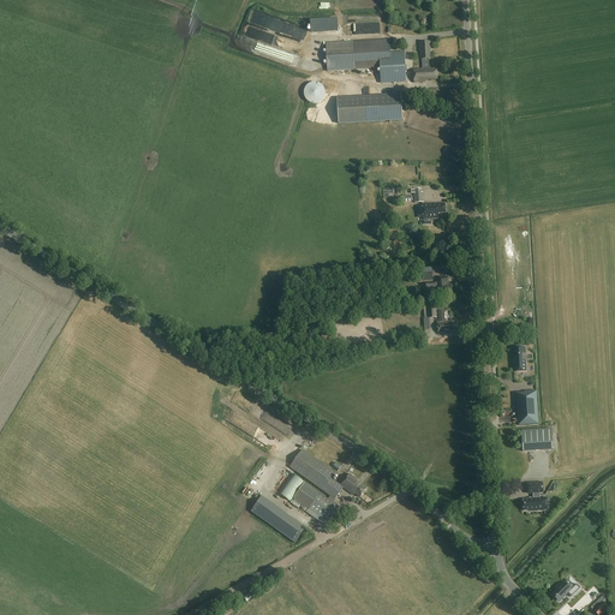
[(390,53),(389,40),(327,43),(328,72),(382,69),(383,82),(406,81),(405,60),(395,60),(394,53),(390,53)]
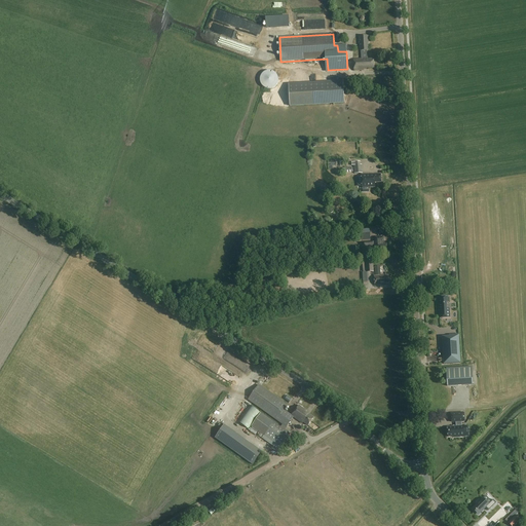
[(369,50),(368,36),(360,37),(360,51),(361,51),(362,60),(353,60),(353,71),(364,71),(364,69),(374,68),(373,60),(368,60),(367,50),(369,50)]
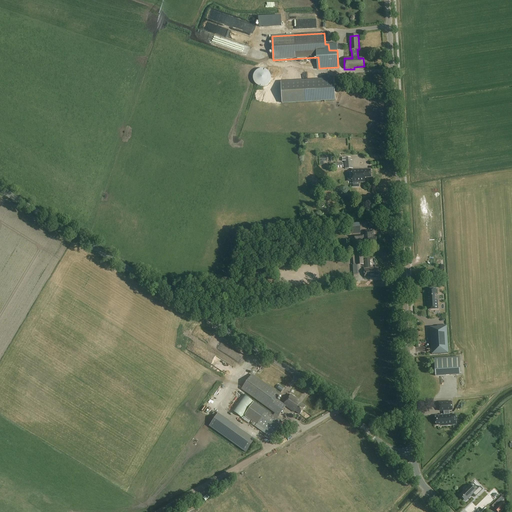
[(256,72),(253,75),(253,78),(254,82),(256,85),(259,86),(263,87),(266,85),(269,83),(270,79),(270,76),(269,72),(266,70),(262,69),(259,70),(256,72)]
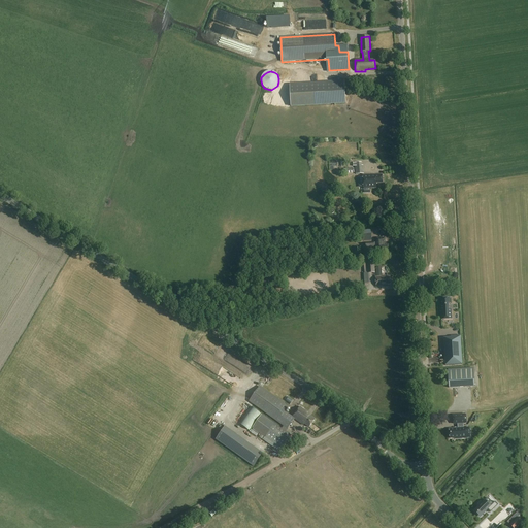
[(368,86),(368,76),(349,78),(349,84),(357,84),(357,86),(368,86)]
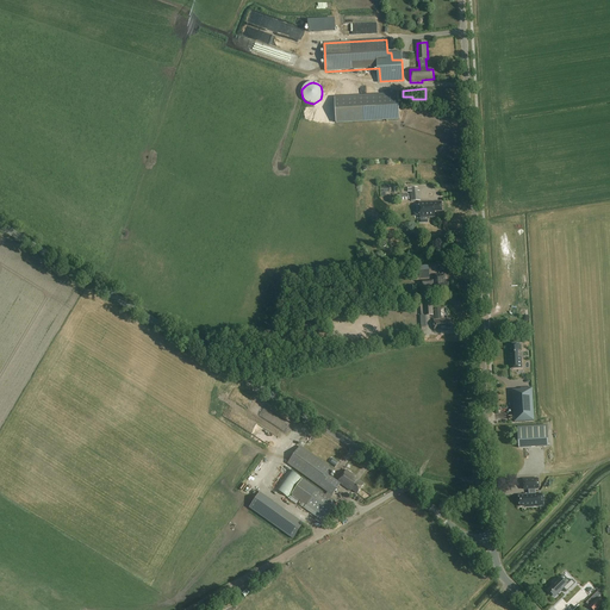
[(399,119),(397,93),(334,98),(335,123),(399,119)]
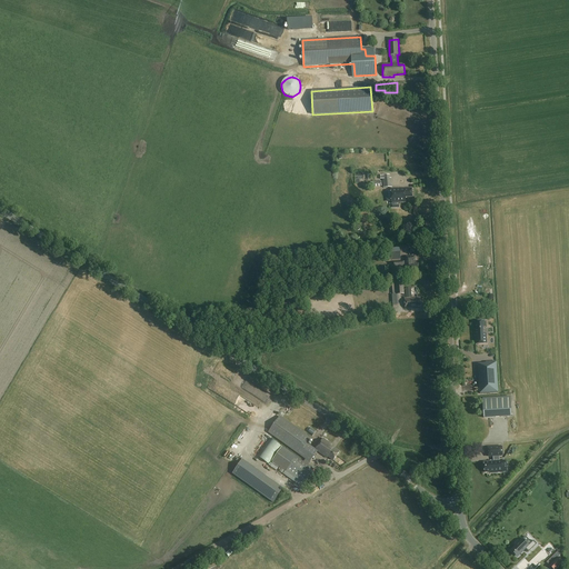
[(390,179),(390,176),(385,176),(385,179),(383,179),(383,188),(392,188),(392,179),(390,179)]
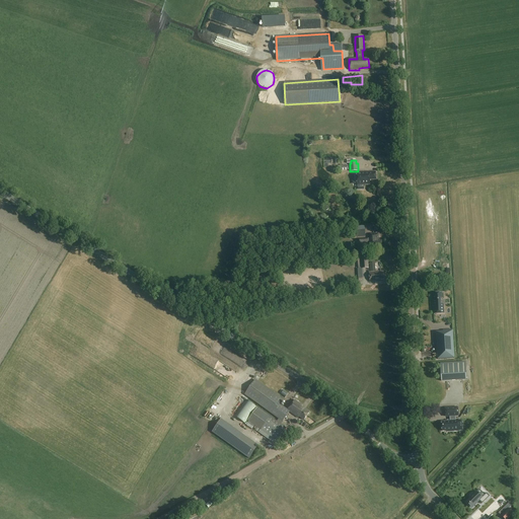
[(376,180),(375,171),(368,172),(357,172),(357,186),(370,184),(370,180),(376,180)]
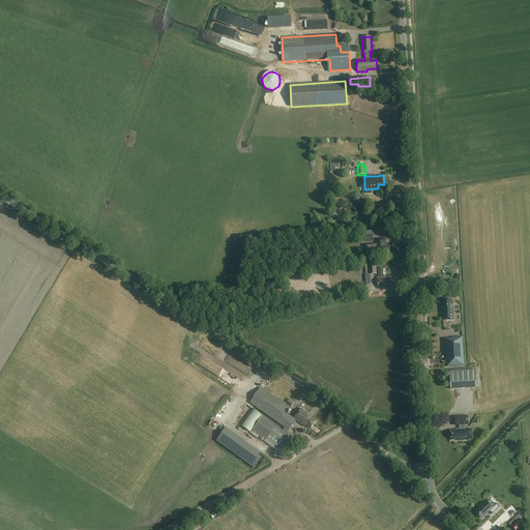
[(387,245),(386,239),(378,239),(379,243),(376,244),(376,243),(367,244),(367,248),(376,247),(379,247),(380,254),(383,254),(383,253),(390,252),(390,245),(387,245)]
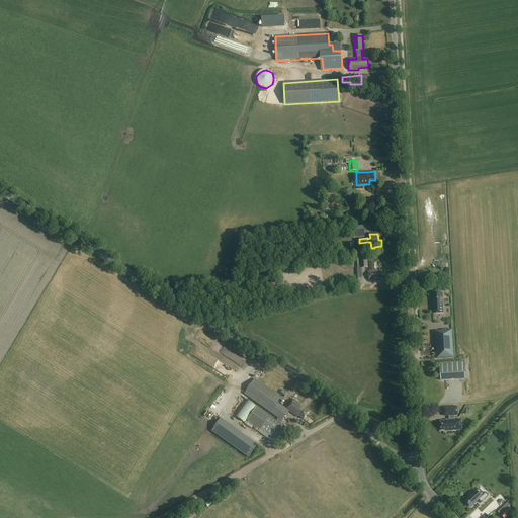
[(368,268),(367,256),(357,257),(358,268),(368,268)]
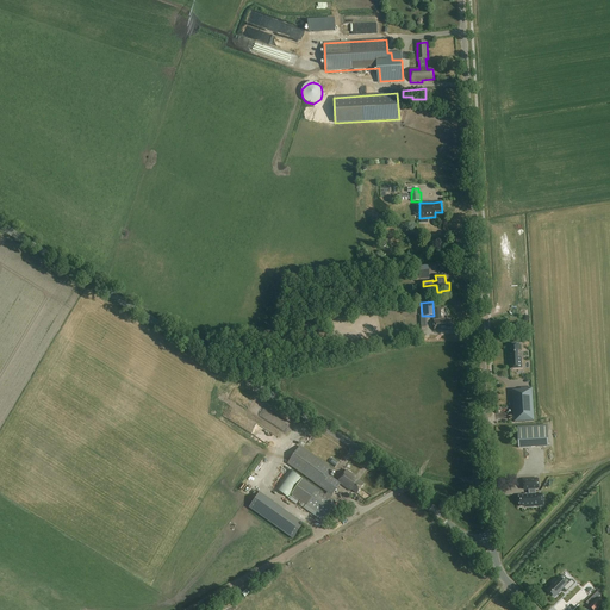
[(511,325),(517,325),(516,311),(505,311),(505,323),(511,322),(511,325)]
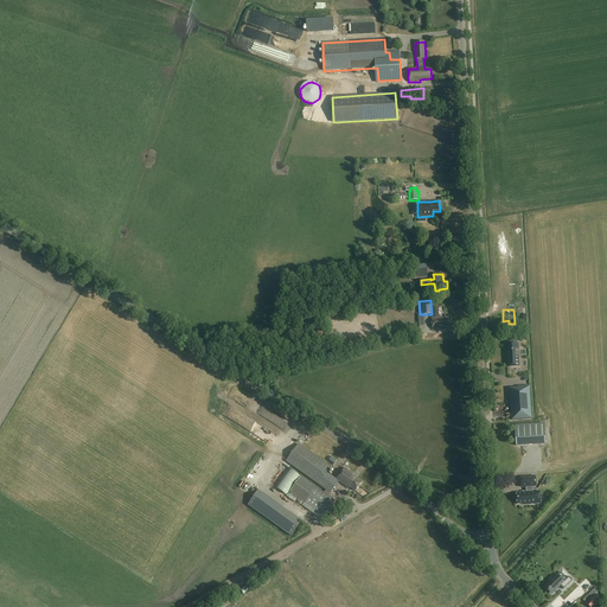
[(449,327),(448,318),(439,319),(439,318),(432,319),(432,330),(440,328),(439,327),(449,327)]
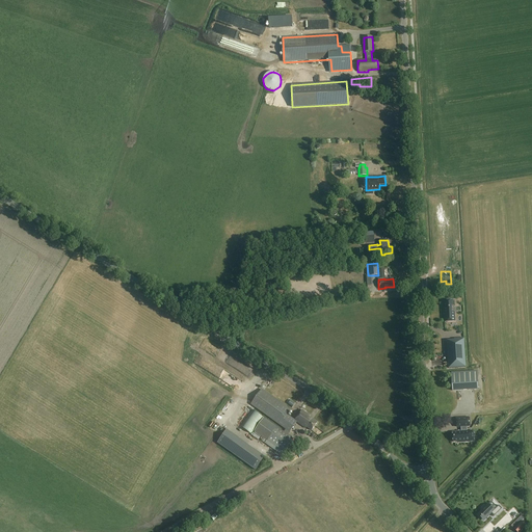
[(445,316),(445,322),(455,321),(455,313),(452,313),(452,306),(453,306),(453,300),(445,301),(445,308),(444,308),(445,314),(445,316)]
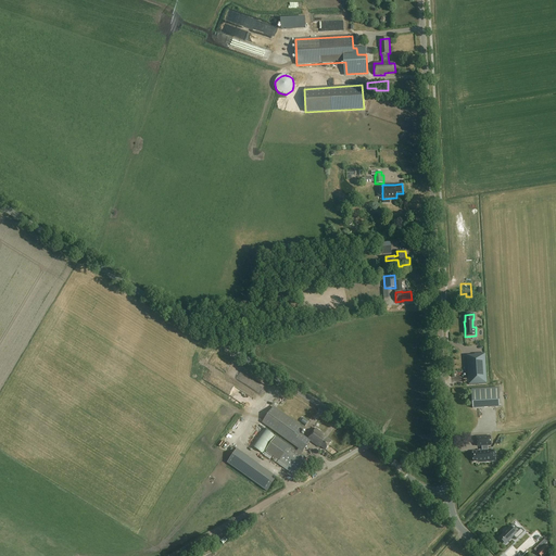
[(468,356),(467,356),(469,386),(487,384),(484,353),(475,354),(475,355),(468,356)]
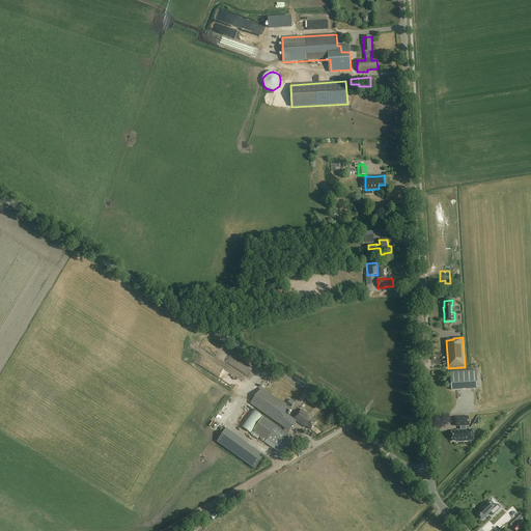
[(450,372),(451,390),(478,389),(477,370),(450,372)]
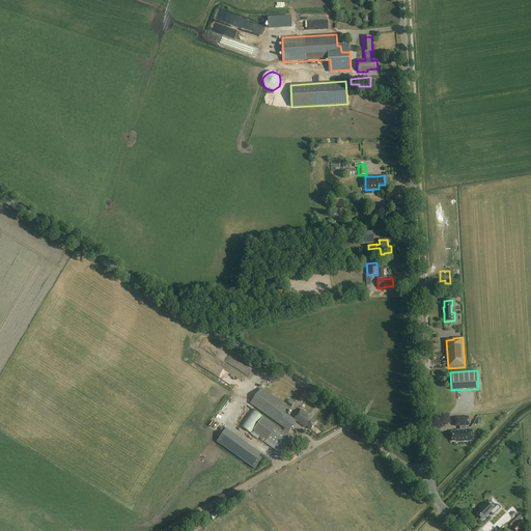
[(290,410),(262,388),(251,403),(288,431),(296,421),(305,427),(306,426),(311,429),(316,422),(309,416),(309,415),(302,410),(295,420),(286,414),(290,410)]
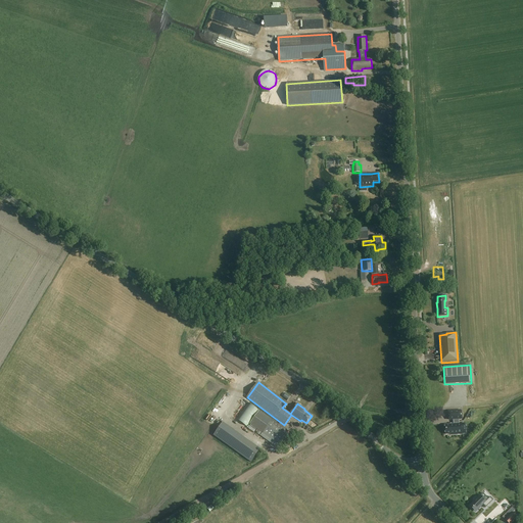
[(463,434),(463,429),(463,428),(462,424),(460,424),(460,420),(462,419),(461,411),(461,410),(449,411),(449,420),(454,420),(454,425),(445,425),(445,434),(450,434),(452,435),(463,434)]
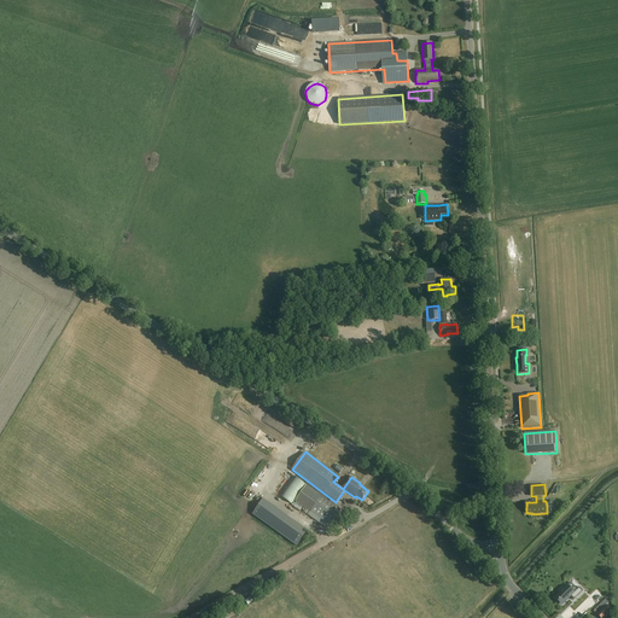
[(340,509),(307,485),(295,501),(310,512),(308,514),(327,529),(340,509)]
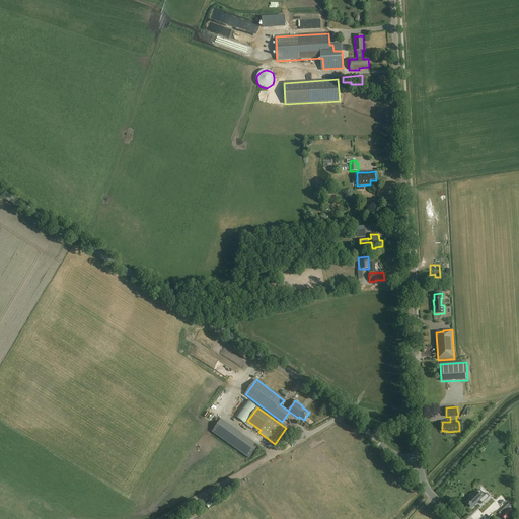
[(242,434),(232,447),(249,459),(258,446),(242,434)]
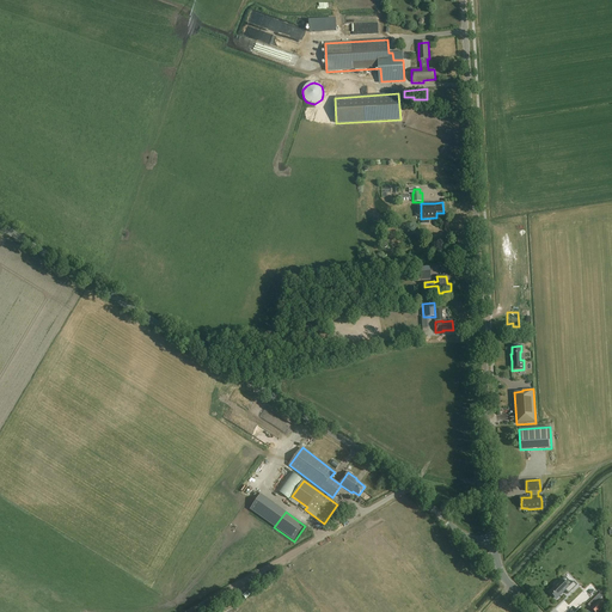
[(563,581),(552,592),(555,594),(554,595),(556,597),(556,595),(558,599),(565,592),(569,595),(579,586),(575,582),(569,588),(563,581)]
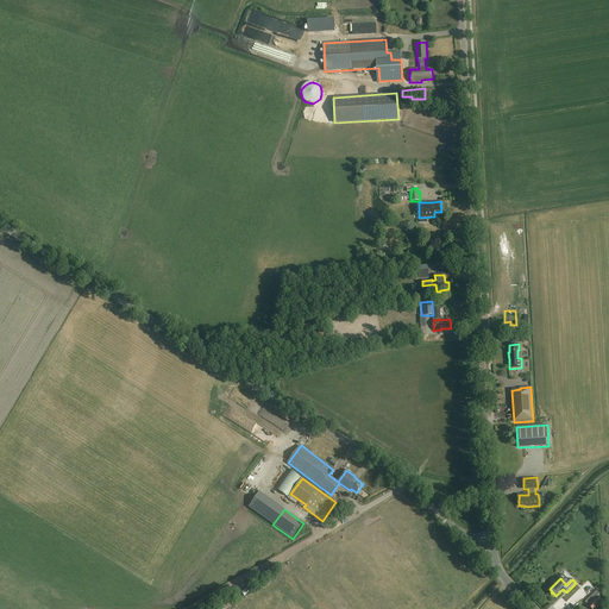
[(596,608),(603,602),(597,596),(588,606),(591,608),(596,608)]
